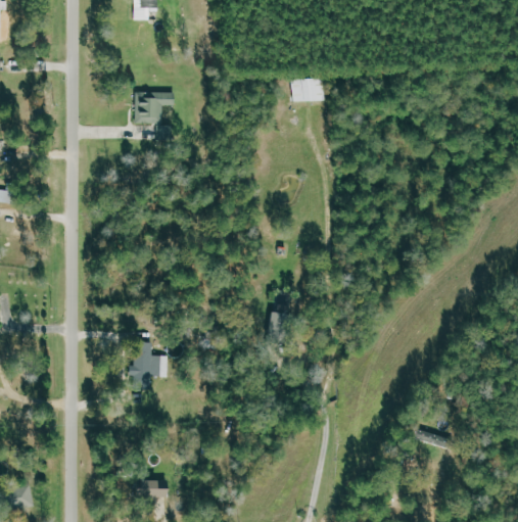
[(160,124),(161,104),(175,105),(175,93),(135,91),(134,123),(160,124)]
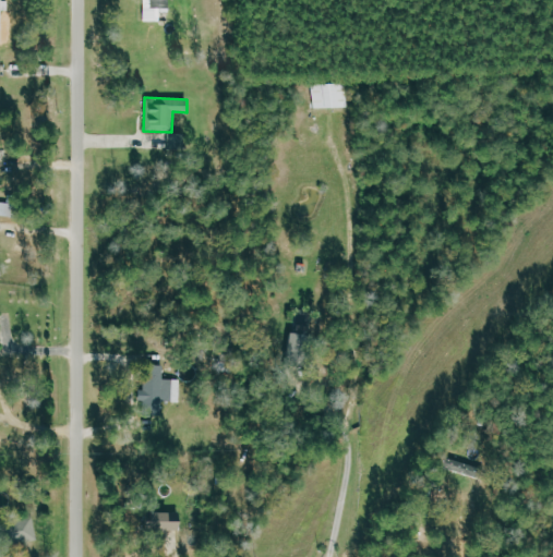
[(0,216),(15,217),(17,204),(0,202),(0,216)]
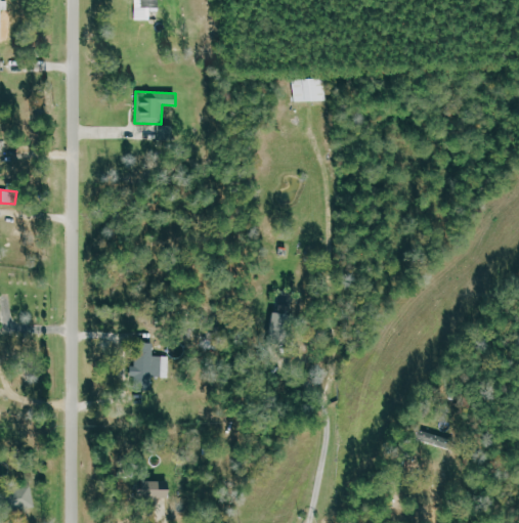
[(290,314),(271,313),(270,336),(290,336),(290,314)]
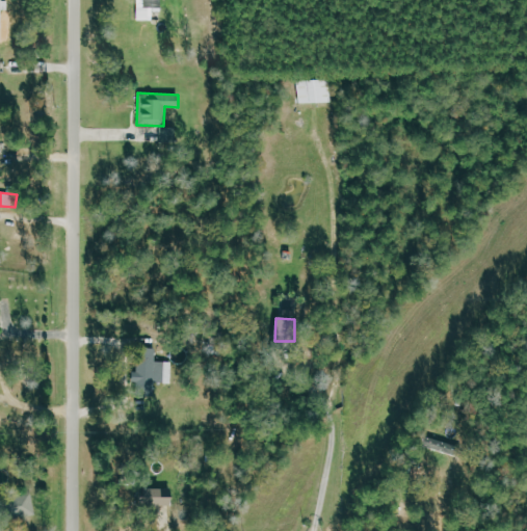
[(166,382),(165,361),(156,362),(156,348),(135,349),(136,391),(155,390),(154,383),(166,382)]
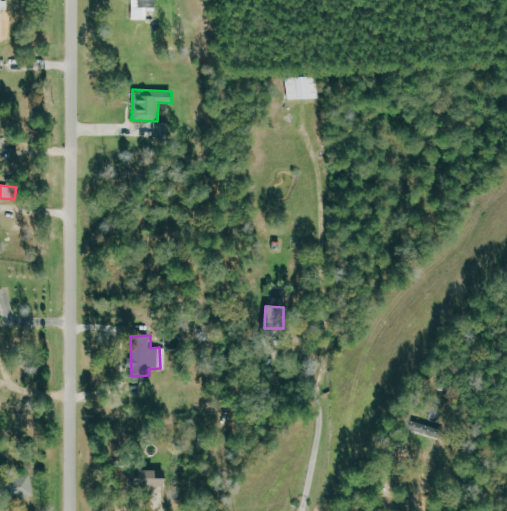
[(427,425),(401,419),(399,427),(425,433),(427,425)]
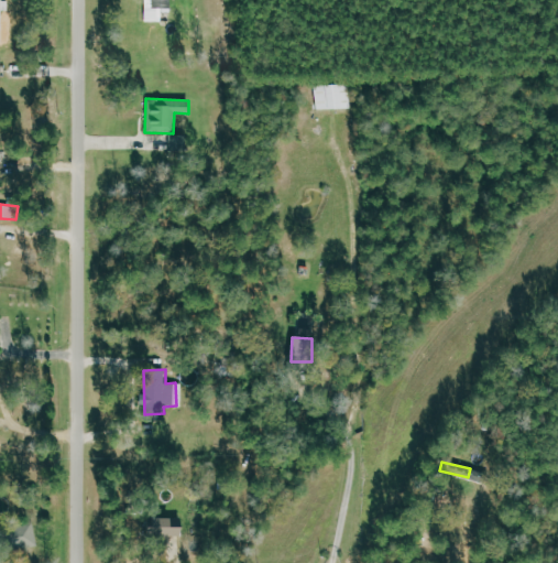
[(186,519),(148,518),(146,537),(185,538),(186,519)]
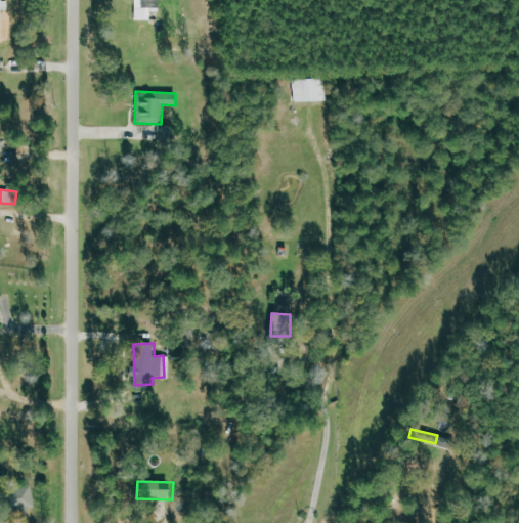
[(10,510),(33,508),(30,486),(8,488),(10,510)]
